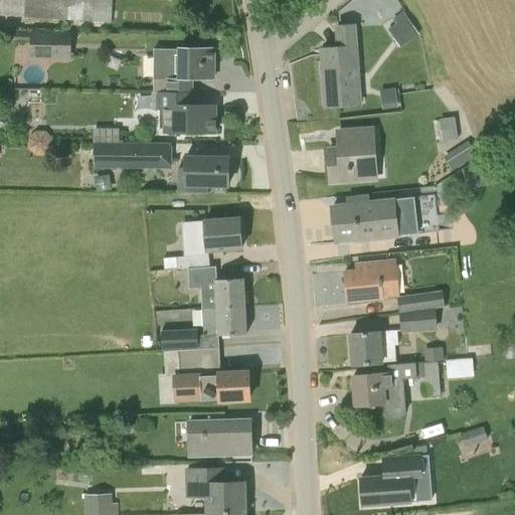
[(111,0),(0,0),(0,13),(110,22),(111,0)]
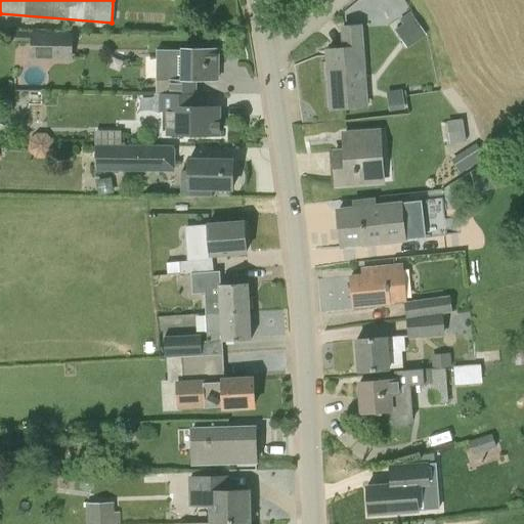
[(432,51),(431,40),(421,41),(418,25),(387,28),(390,56),(432,51)]
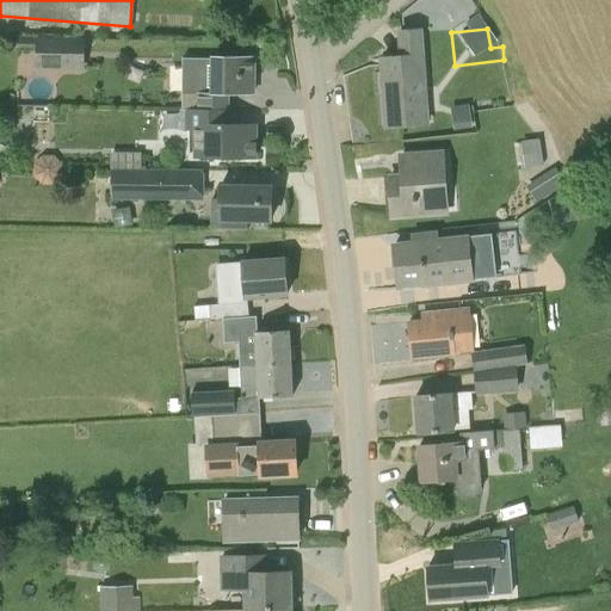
[(402,57),(382,59),(382,60),(388,60),(389,91),(384,91),(387,128),(427,124),(420,30),(401,31),(402,57)]
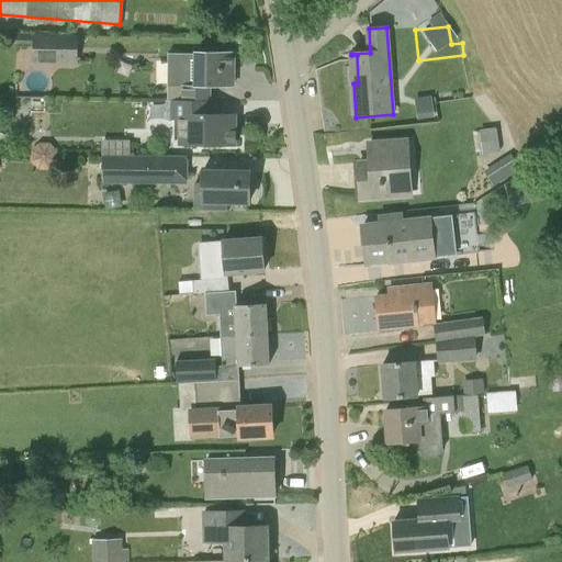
[(15,47),(34,47),(34,63),(72,64),(74,37),(34,36),(34,35),(15,35),(15,47)]
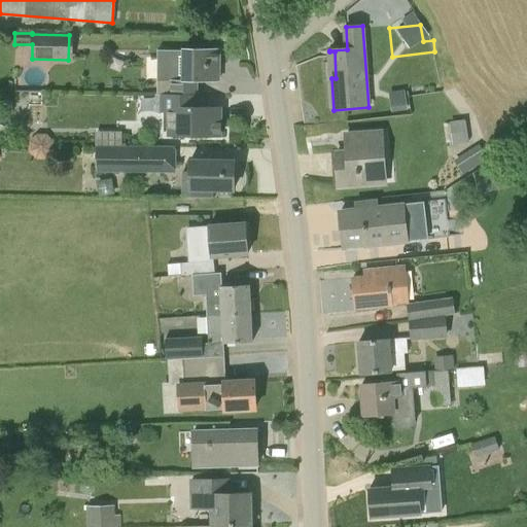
[(157,95),(171,95),(196,95),(196,80),(218,81),(219,50),(171,49),(171,81),(159,81),(157,95)]
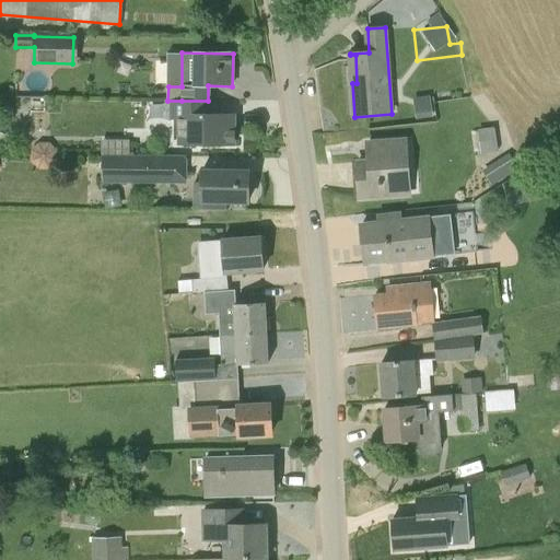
[(182,101),(167,101),(167,120),(179,120),(179,146),(234,146),(234,114),(208,114),(208,101),(182,101)]
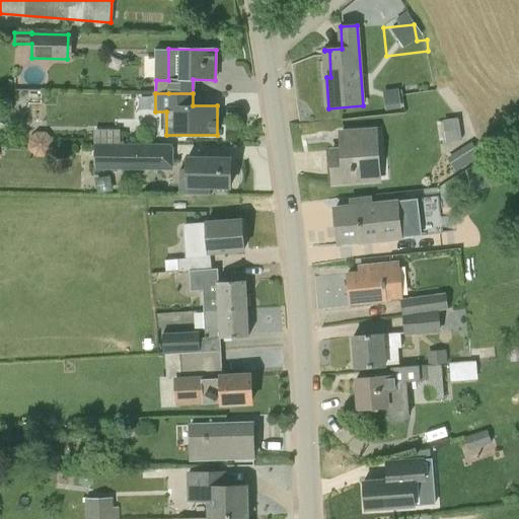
[(449,116),(448,136),(460,136),(461,116),(449,116)]
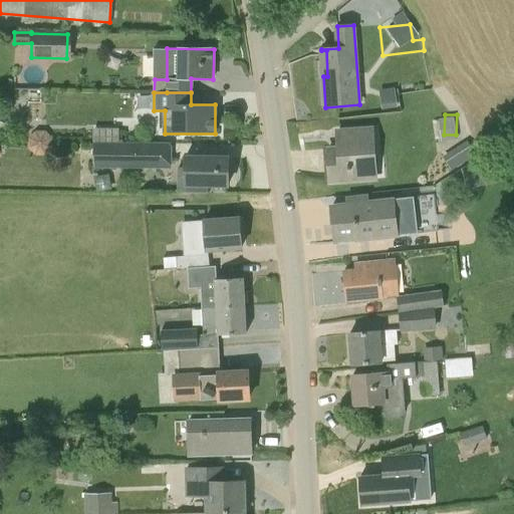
[(369,129),(357,130),(337,132),(339,149),(328,149),(330,183),(374,180),(369,129)]
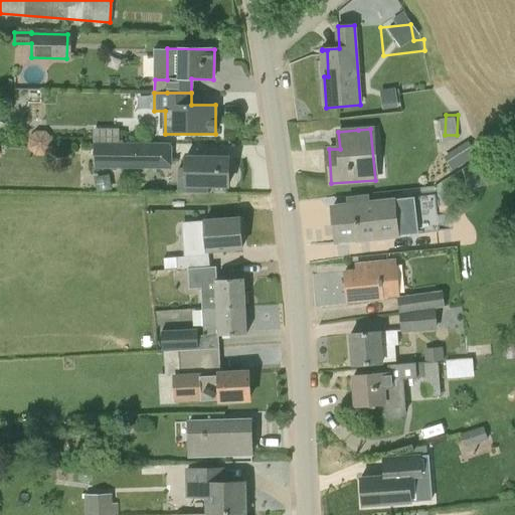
[(52,149),(53,139),(45,132),(36,132),(28,139),(28,149),(35,156),(45,156),(52,149)]
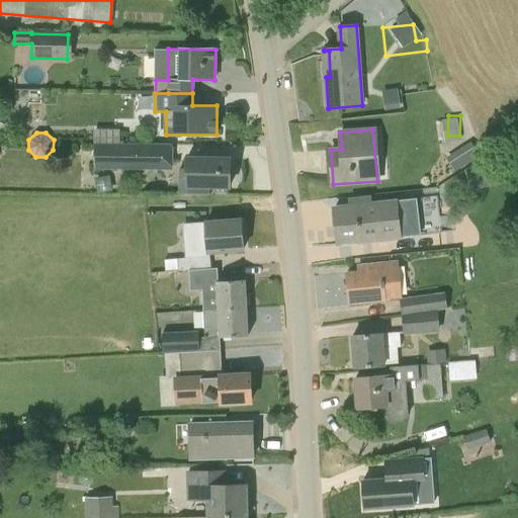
[(118,145),(104,145),(96,145),(95,168),(171,169),(171,146),(118,145)]
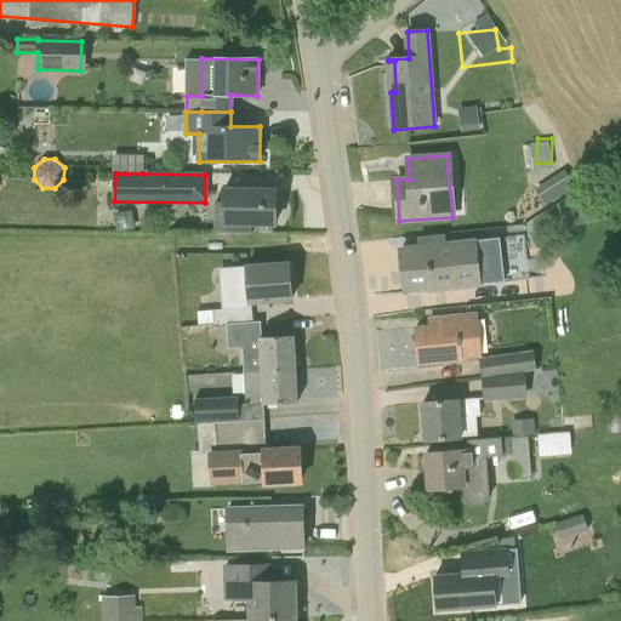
[(557,198),(546,182),(534,191),(545,206),(557,198)]
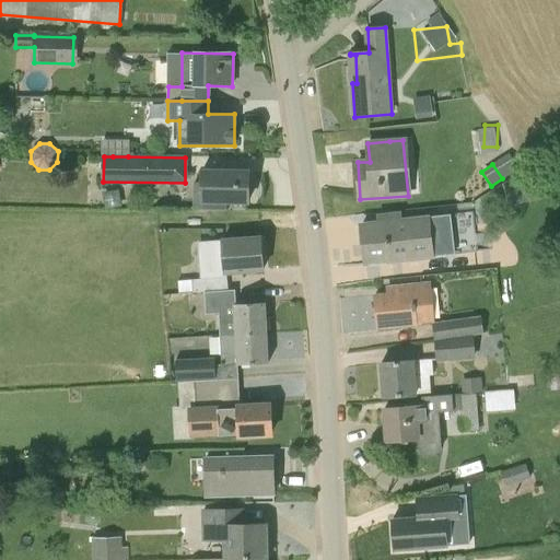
[(248,172),(226,171),(202,171),(202,183),(196,183),(195,191),(195,208),(226,210),(226,202),(248,202),(248,172)]
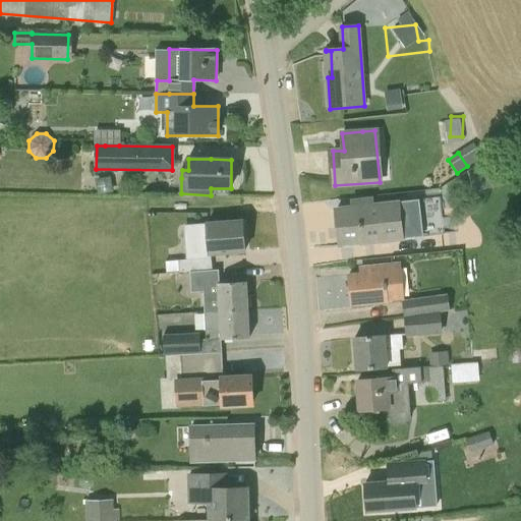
[(417,201),(402,204),(337,209),(341,245),(406,240),(406,238),(419,237),(417,201)]
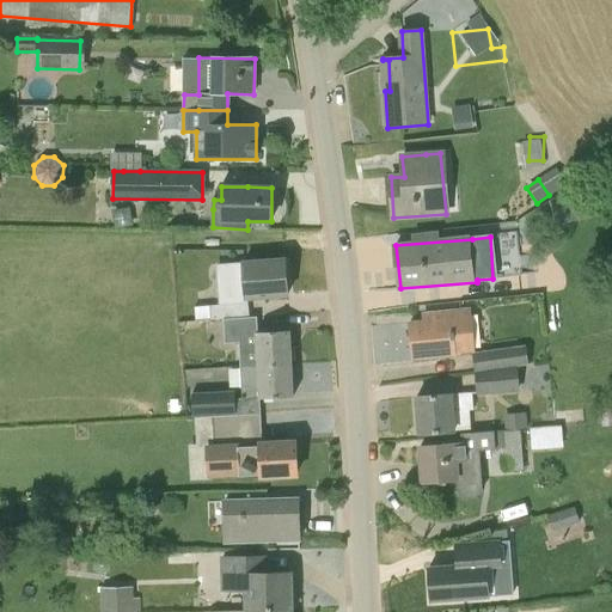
[(224,319),(249,318),(248,299),(288,295),(285,259),(244,263),(226,264),(228,305),(210,306),(210,320),(224,319)]
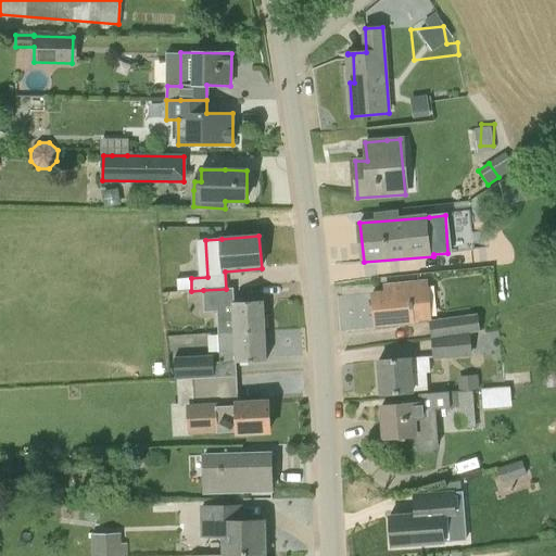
[(415,324),(415,321),(431,320),(428,281),(412,282),(412,281),(387,285),(388,291),(373,293),(376,327),(415,324)]
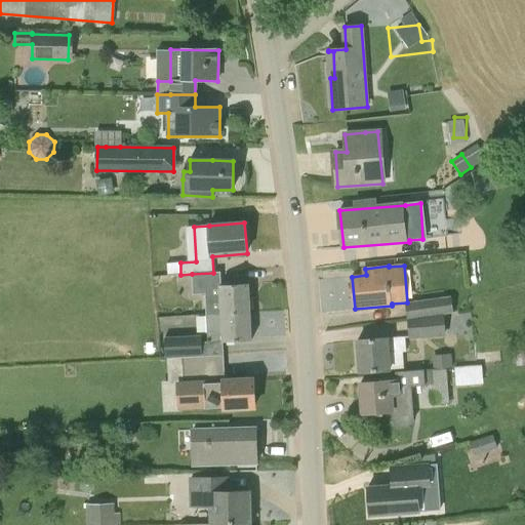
[(205,294),(206,315),(250,312),(248,284),(221,285),(220,273),(213,273),(192,274),(193,295),(205,294)]
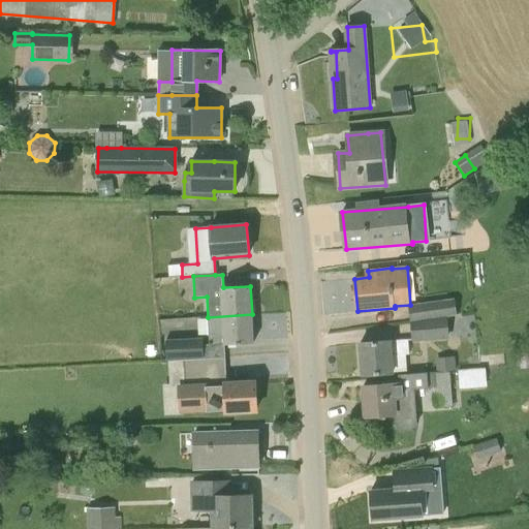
[(445,317),(446,317),(457,316),(454,300),(409,306),(411,321),(445,317)]
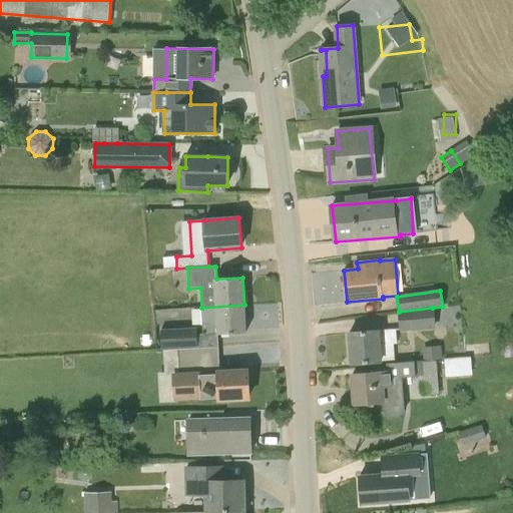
[(244,305),(201,308),(202,336),(245,333),(244,305)]
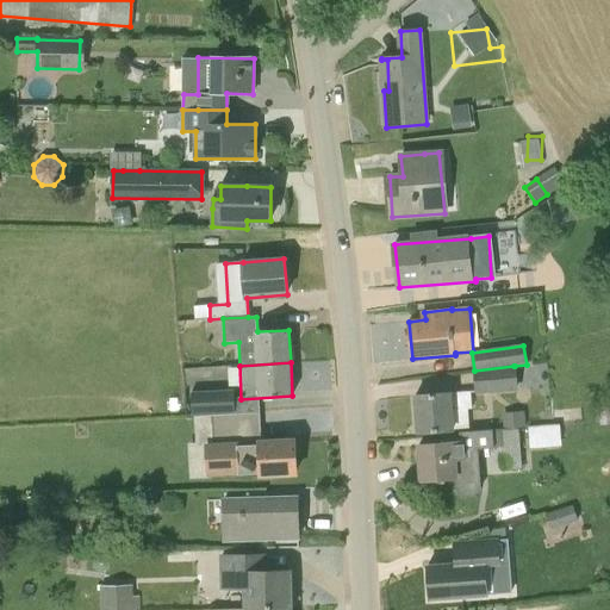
[(514,366),(474,371),(477,393),(516,391),(515,366),(514,366)]
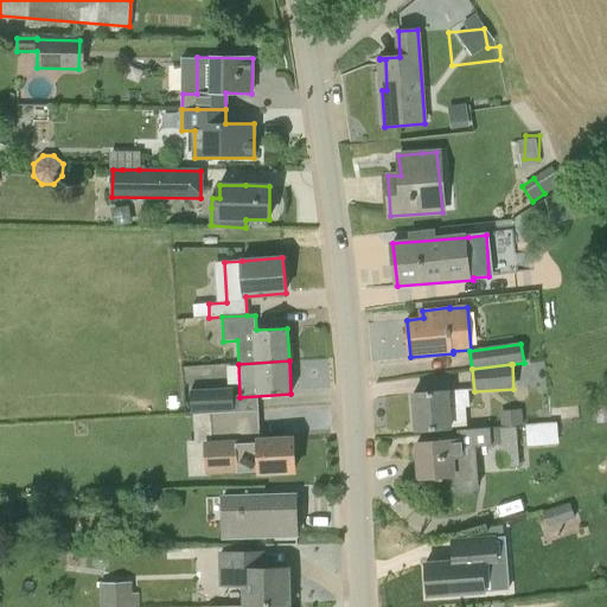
[(193,413),(234,410),(232,389),(192,390),(193,413)]
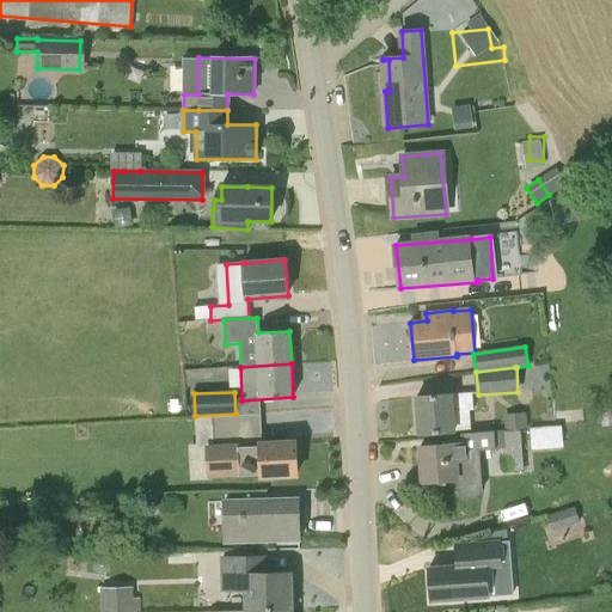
[(472,393),(416,397),(420,434),(458,432),(457,412),(473,411),(472,393)]
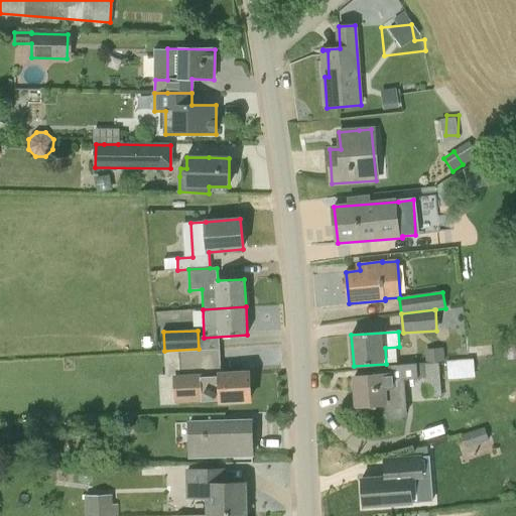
[(177,376),(179,399),(203,398),(203,401),(221,400),(221,401),(250,400),(249,373),(228,374),(226,349),(187,351),(189,375),(177,376)]
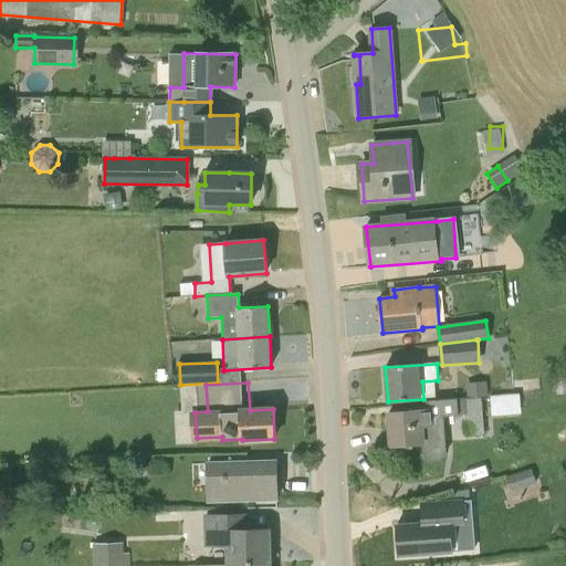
[(468,399),(480,397),(488,397),(486,383),(467,384),(468,399)]
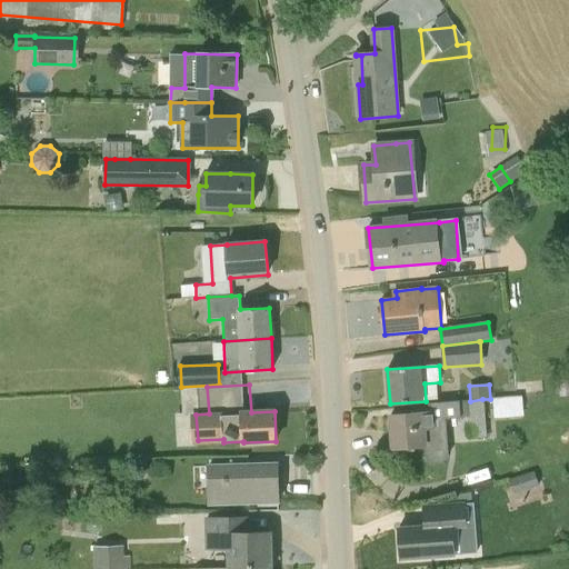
[(497,415),(526,413),(525,392),(496,393),(497,415)]
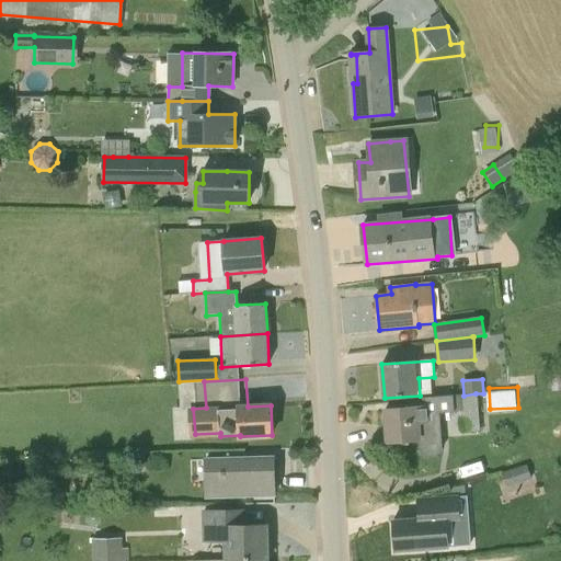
[(479,433),(476,393),(464,396),(460,396),(464,434),(479,433)]
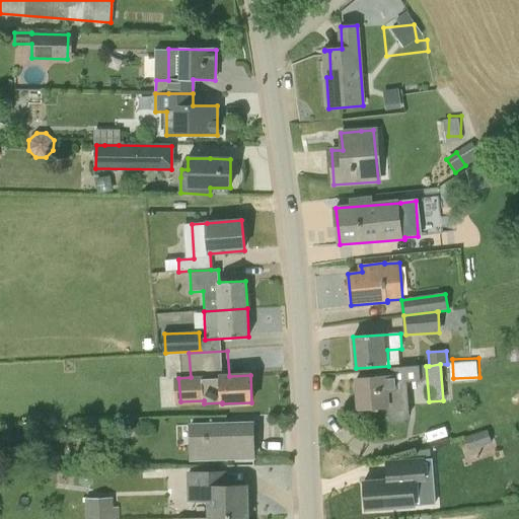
[(359,410),(406,406),(405,390),(408,390),(406,383),(421,381),(419,366),(390,369),(391,377),(356,379),(359,410)]
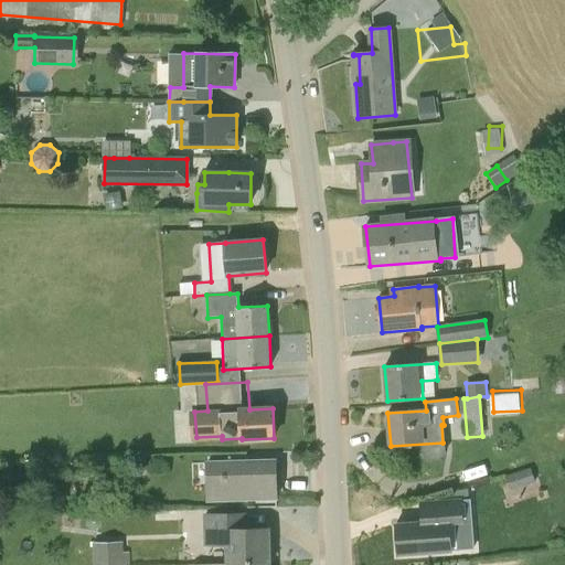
[(247,491),(276,490),(275,461),(206,465),(208,504),(247,502),(247,491)]
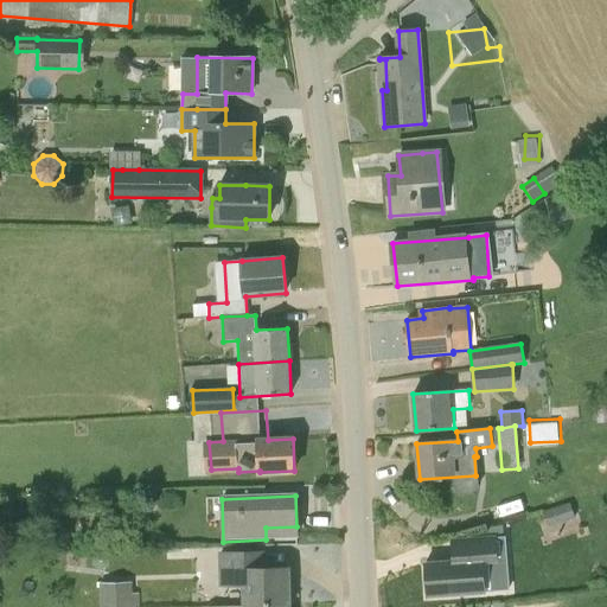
[(569,505),(545,512),(549,526),(574,518),(569,505)]
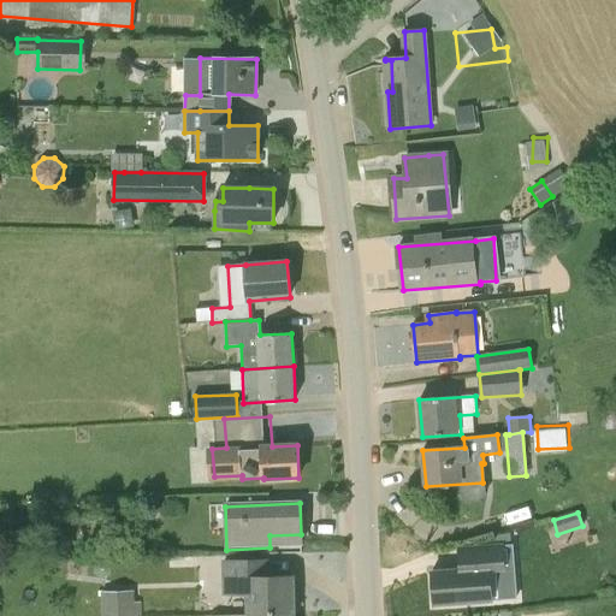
[(460,569),(456,569),(432,572),(434,606),(492,602),(491,584),(505,582),(502,545),(458,549),(460,569)]
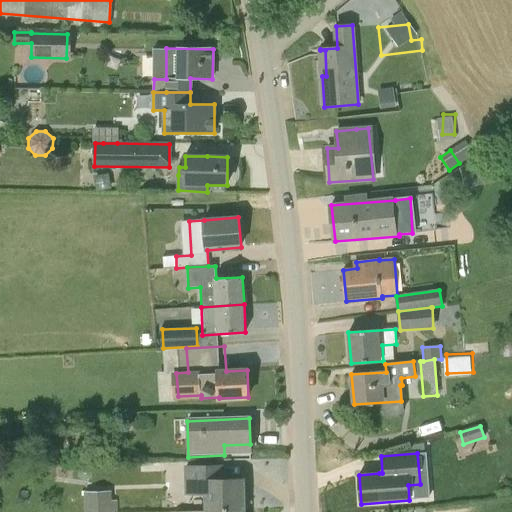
[(205,493),(205,511),(244,510),(243,479),(217,480),(217,466),(185,468),(185,494),(205,493)]
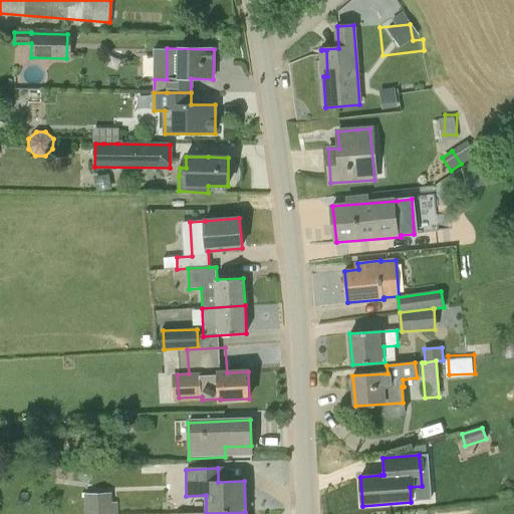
[(84,513),(116,513),(117,503),(112,503),(111,493),(85,494),(84,513)]
